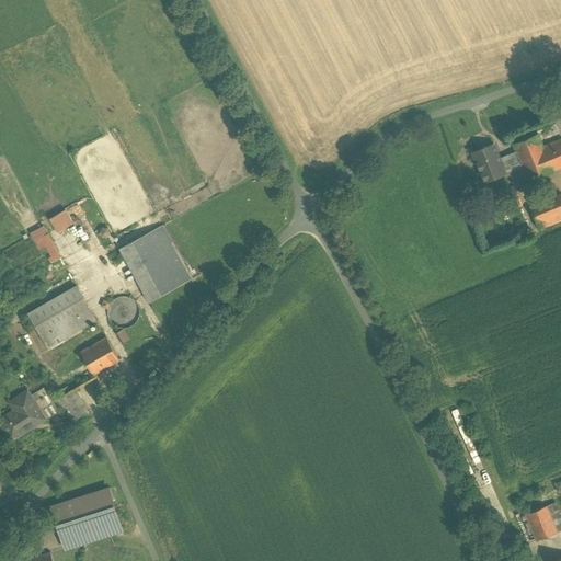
[(525,180),(560,165),(560,138),(541,146),(537,135),(511,145),(514,152),(521,171),(525,180)]
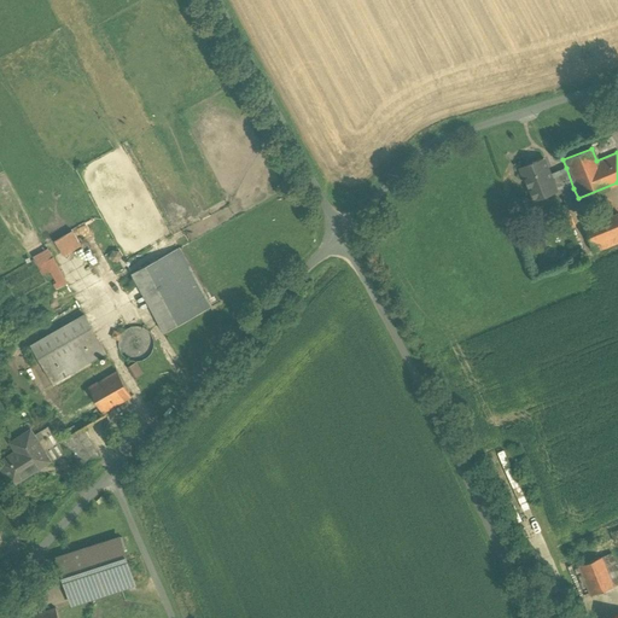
[(560,194),(573,188),(566,168),(549,174),(543,156),(516,165),(528,199),(558,188),(560,194)]
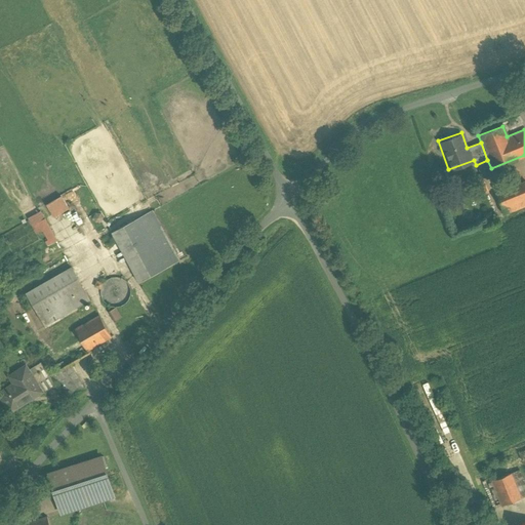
[(510,211),(524,205),(524,180),(496,194),(505,213),(510,211)]
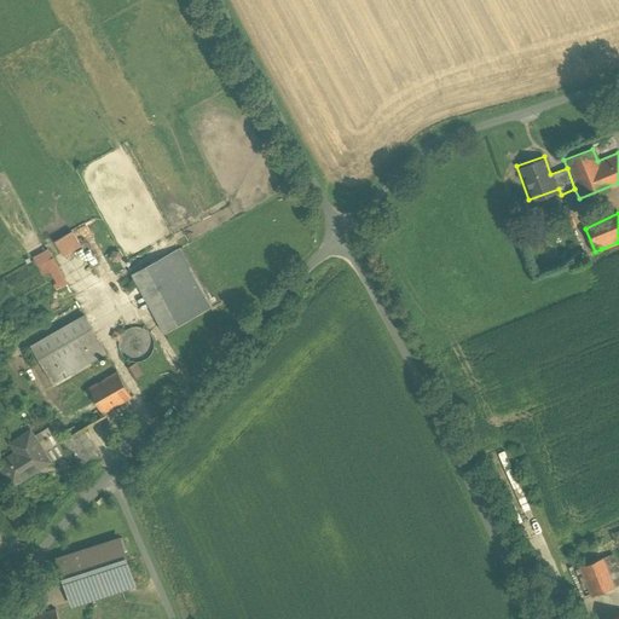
[(62,258),(80,248),(70,232),(53,242),(62,258)]
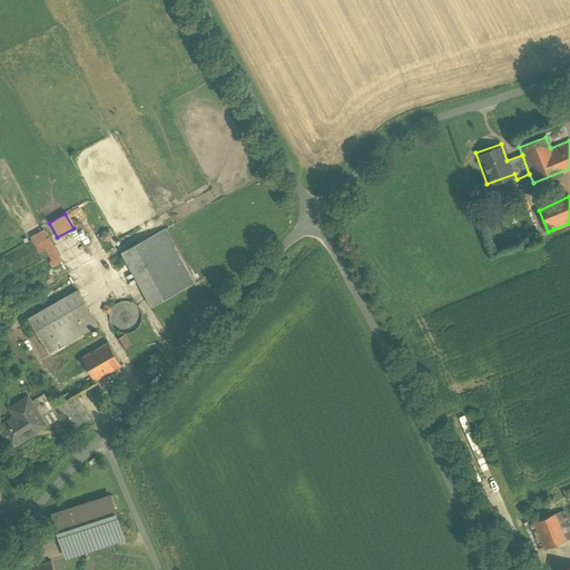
[(165,229),(123,253),(151,306),(194,284),(165,229)]
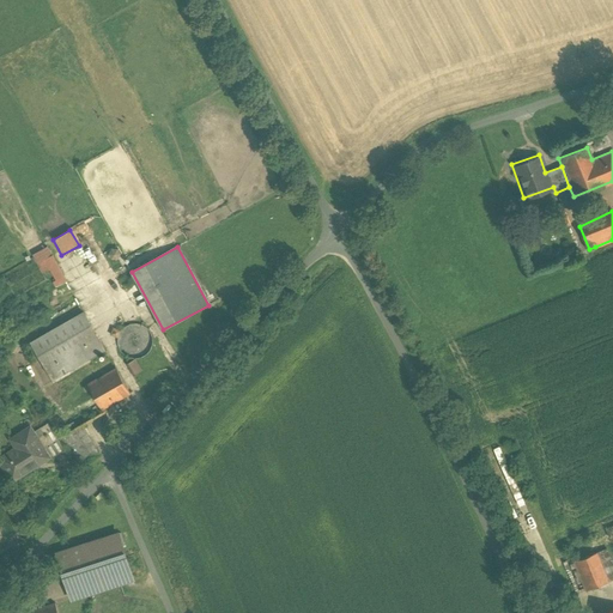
[(64,279),(44,248),(31,255),(43,274),(49,271),(56,283),(64,279)]
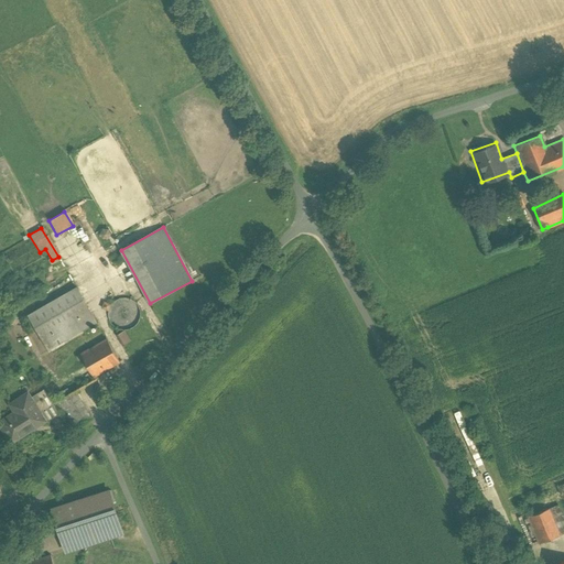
[(71,338),(96,323),(73,286),(24,315),(47,353),(71,338)]
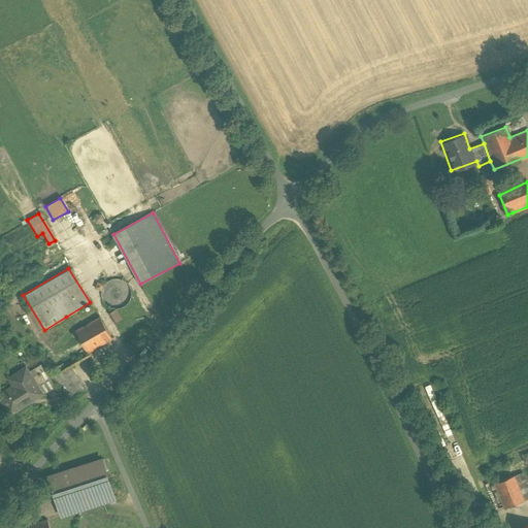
[(122,281),(116,279),(110,281),(107,283),(103,288),(102,292),(103,299),(106,303),(109,305),(113,306),(119,306),(123,305),(127,301),(129,298),(130,294),(129,290),(127,286),(126,284),(122,281)]
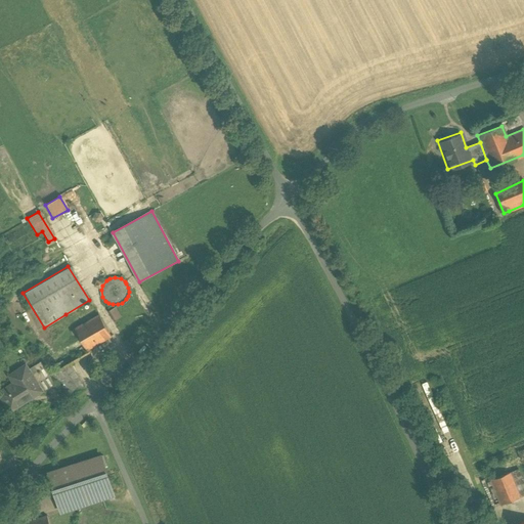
[(74,330),(68,318),(44,332),(61,363),(66,361),(108,338),(97,316),(74,330)]
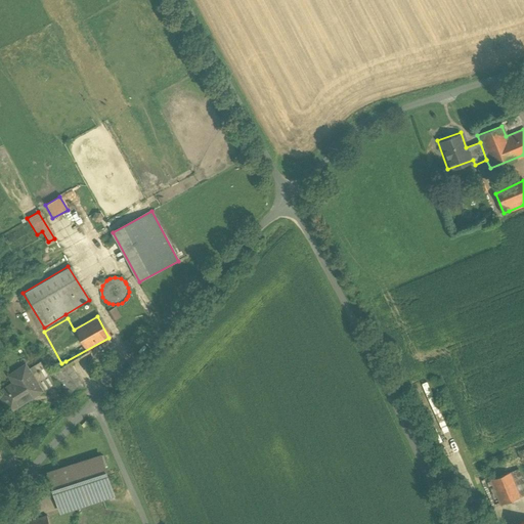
[(41,361),(34,366),(41,377),(48,373),(41,361)]
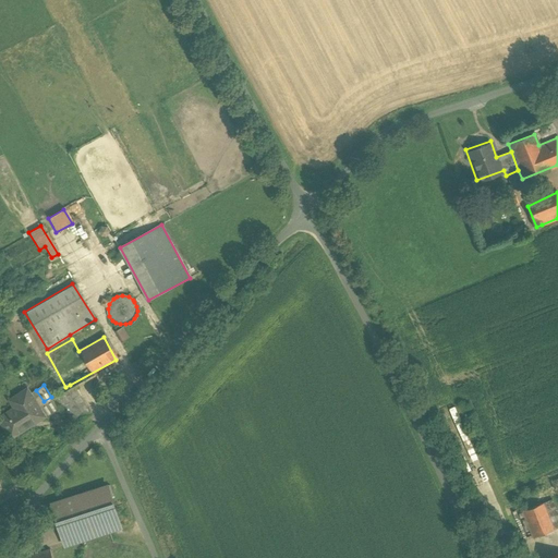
[(91,416),(70,385),(65,387),(51,396),(72,428),(91,416)]
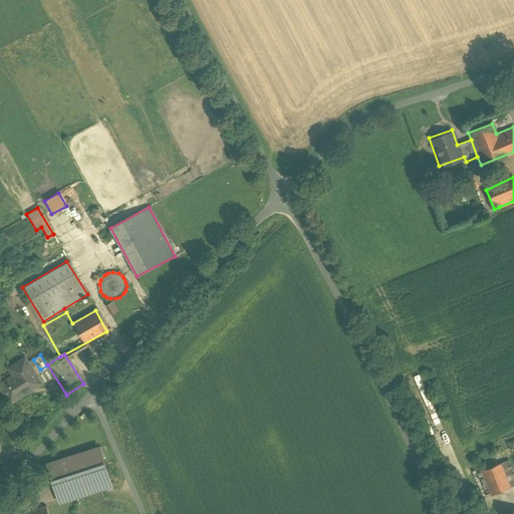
[(37,371),(40,369),(33,359),(28,362),(25,358),(10,368),(15,375),(0,384),(0,386),(10,403),(26,393),(25,391),(40,381),(36,375),(39,374),(37,371)]
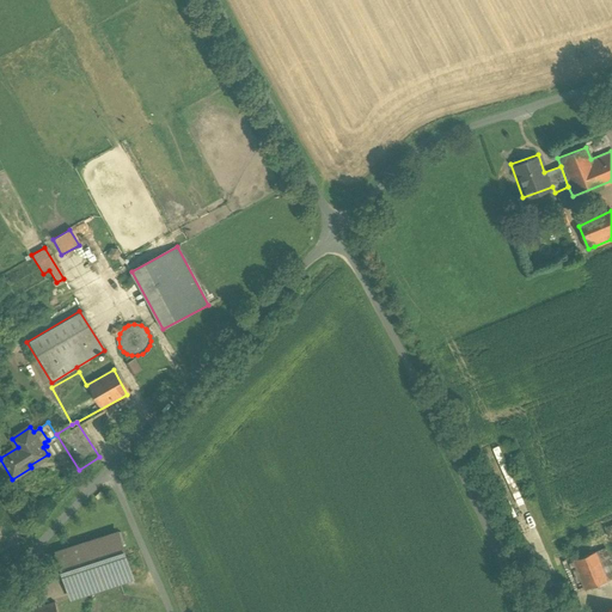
[(118,533),(57,552),(72,598),(91,592),(133,579),(118,533)]
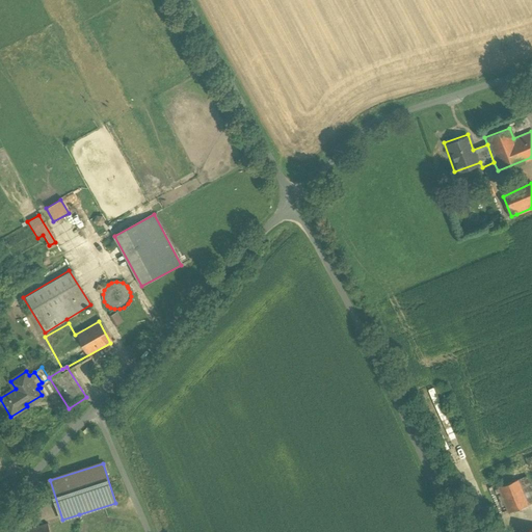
[(531,495),(525,477),(499,488),(510,512),(531,502),(531,495)]
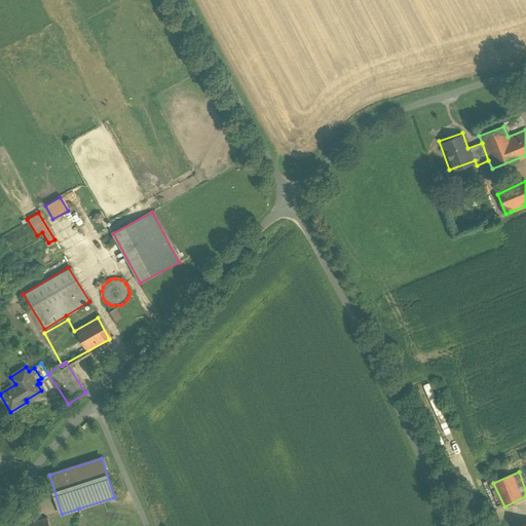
[(494,509),(486,512),(490,523),(498,520),(494,509)]
